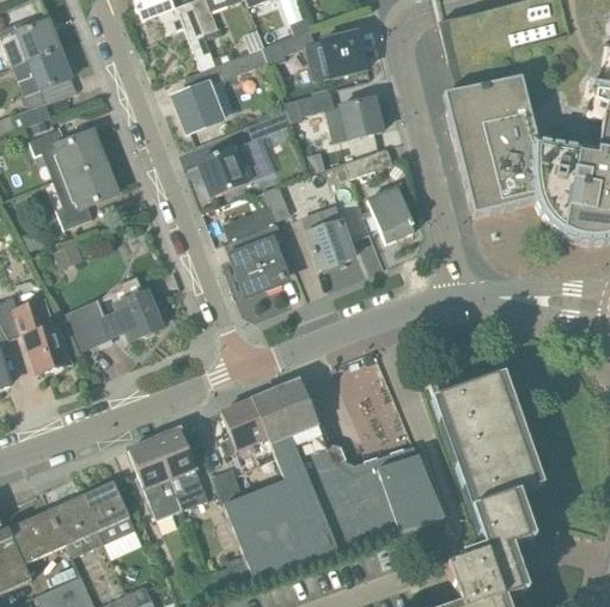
[(205,34),(191,0),(172,7),(170,0),(136,0),(144,20),(160,13),(168,34),(187,26),(201,66),(214,61),(203,34),(205,34)]
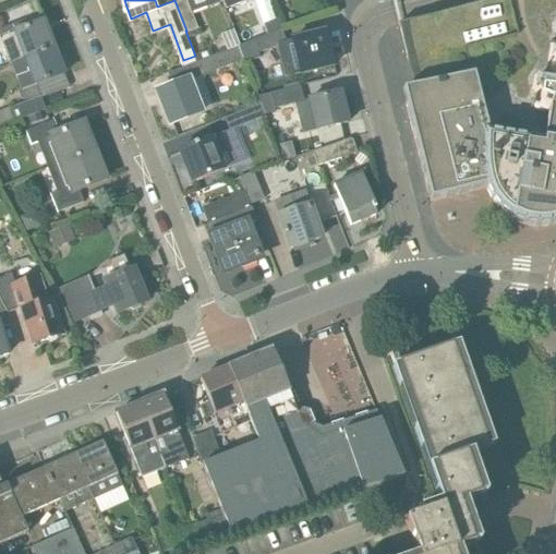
[(186,31),(200,25),(195,13),(194,9),(190,0),(174,0),(186,31)]
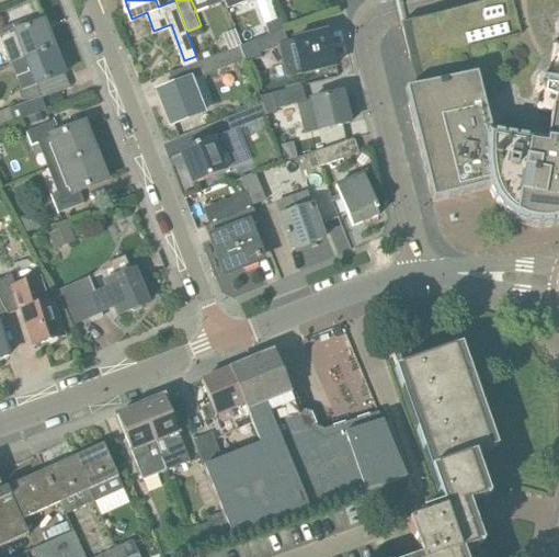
[(280,0),(283,10),(294,6),(292,0),(280,0)]
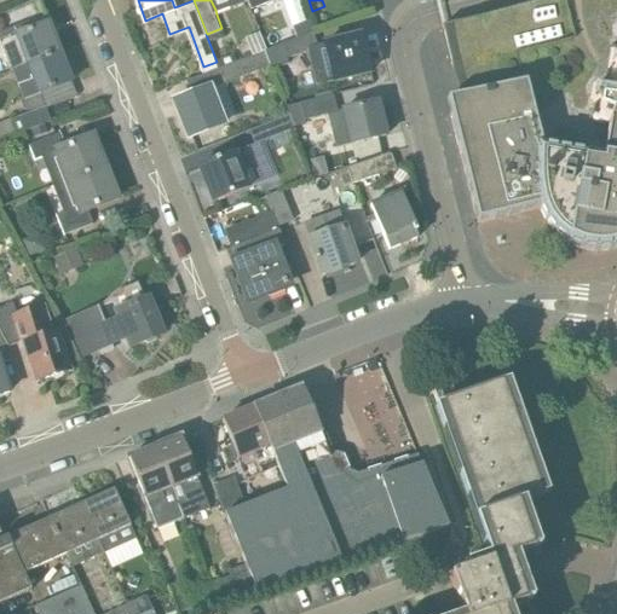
[(534,0),(444,22),(462,93),(461,94),(453,110),(479,220),(541,204),(541,207),(546,218),(548,221),(554,230),(558,232),(565,238),(569,241),(572,243),(577,245),(583,248),(589,249),(595,249),(600,249),(606,249),(612,248),(616,247),(616,0),(534,0)]
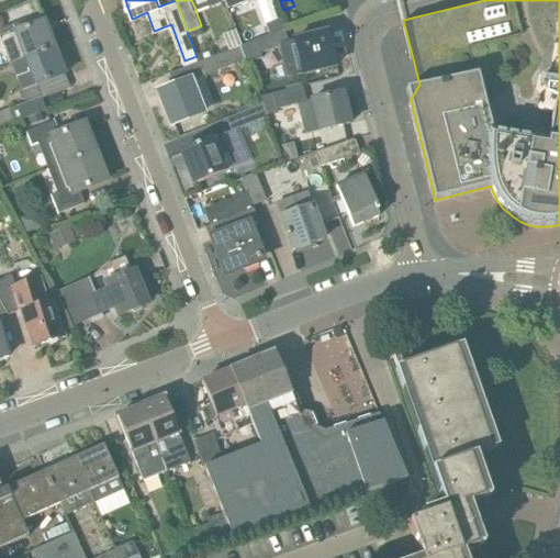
[(282,25),(279,15),(269,20),(272,30),(282,25)]
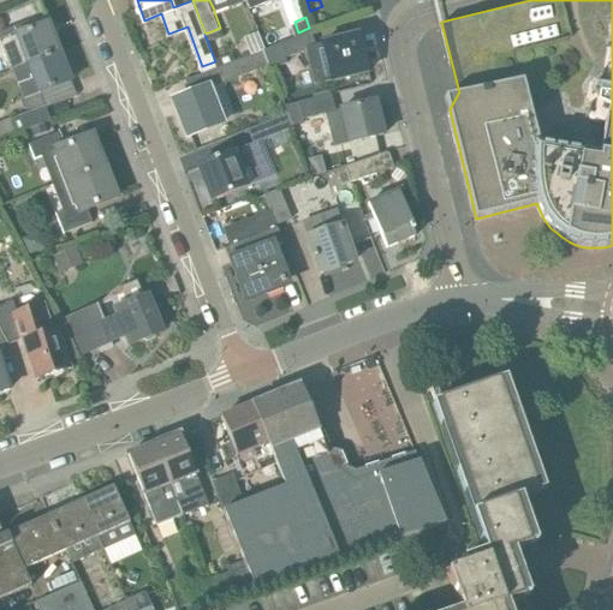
[(28,61),(61,49),(49,19),(34,25),(30,18),(0,29),(0,31),(13,66),(28,61)]
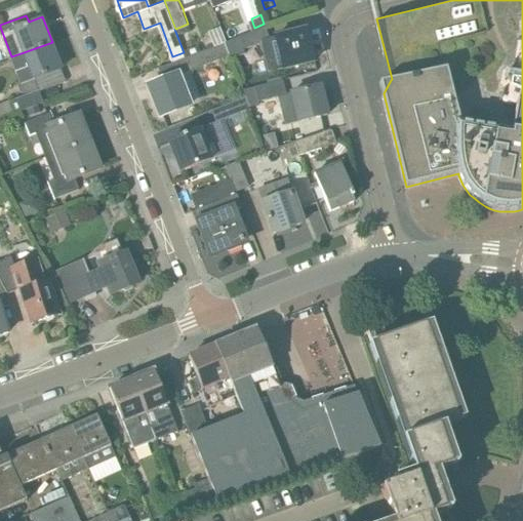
[(222,24),(209,29),(215,44),(226,40),(229,39),(222,24)]
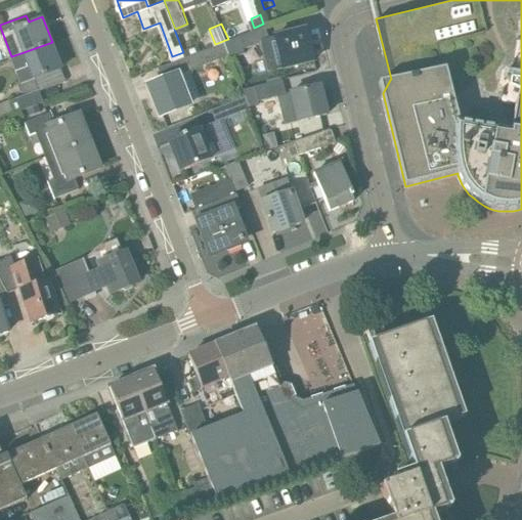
[(227,41),(230,53),(231,56),(246,51),(244,45),(267,38),(274,69),(283,67),(315,58),(308,27),(275,36),(275,34),(270,36),(267,24),(240,35),(227,41)]
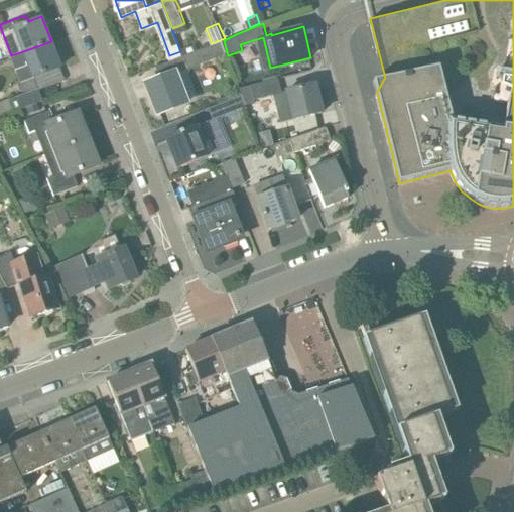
[(23,51),(11,55),(25,91),(0,100),(0,114),(30,104),(43,98),(40,89),(47,86),(42,72),(60,66),(51,41),(23,51)]
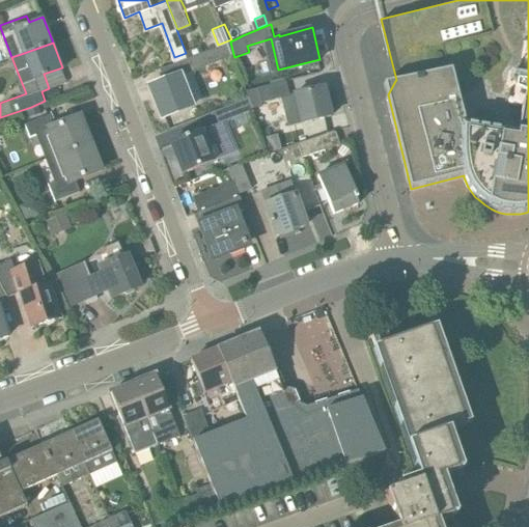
[(184,72),(186,71),(182,59),(161,66),(166,79),(151,84),(163,115),(195,103),(184,72)]
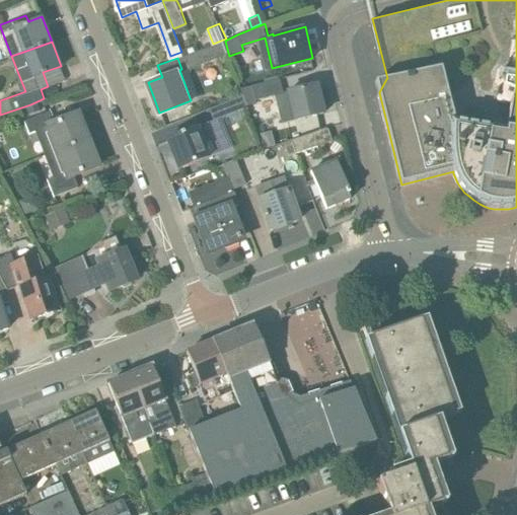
[(284,90),(281,76),(253,83),(257,98),(277,93),(283,121),(325,111),(318,83),(288,90),(287,89),(284,90)]
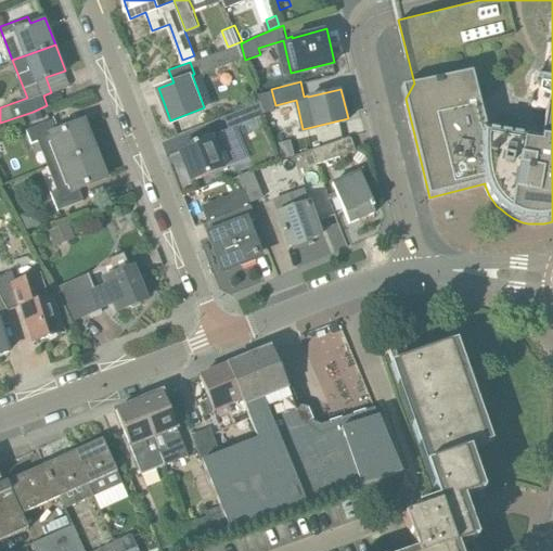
[(230,126),(266,112),(261,100),(226,114),(230,126)]
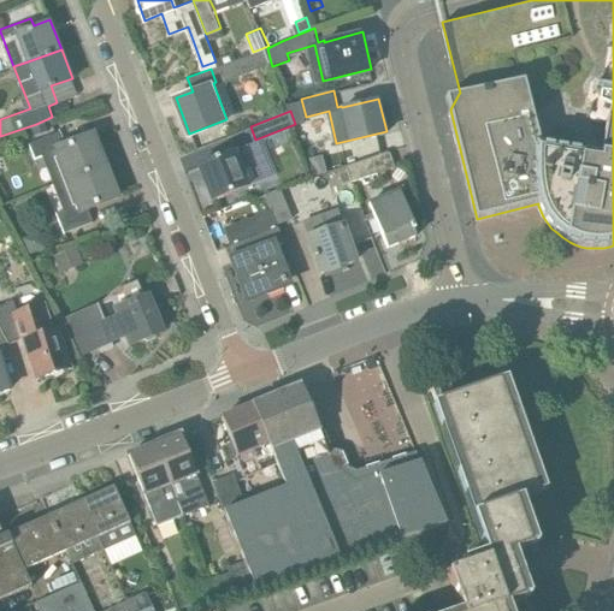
[(271,111),(261,116),(264,122),(273,117),(271,111)]
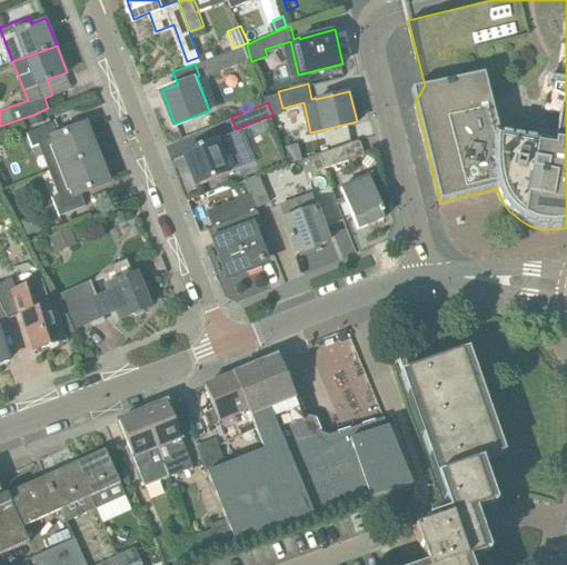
[(42,112),(29,117),(32,125),(45,120),(42,112)]
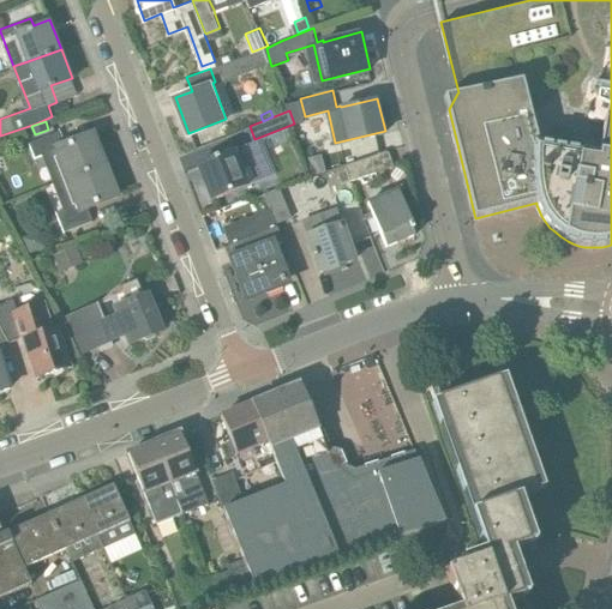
[(54,184),(106,163),(105,161),(101,163),(89,133),(61,144),(59,130),(31,140),(37,156),(43,155),(54,184)]
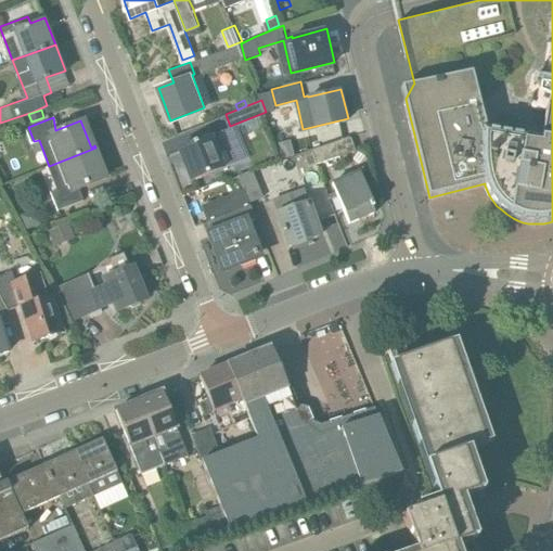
[(193,177),(238,159),(224,129),(181,146),(193,177)]
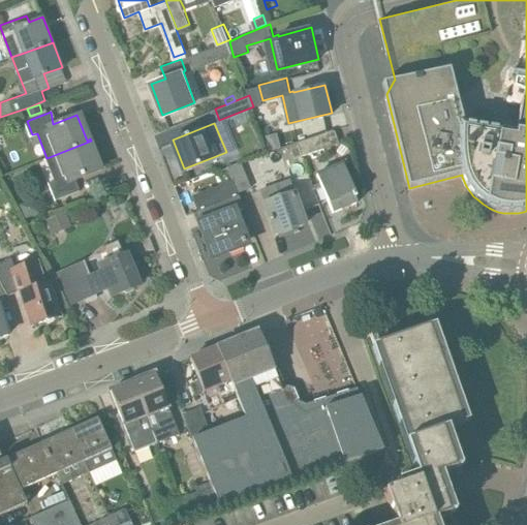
[(303,153),(339,142),(334,128),(299,140),(303,153)]
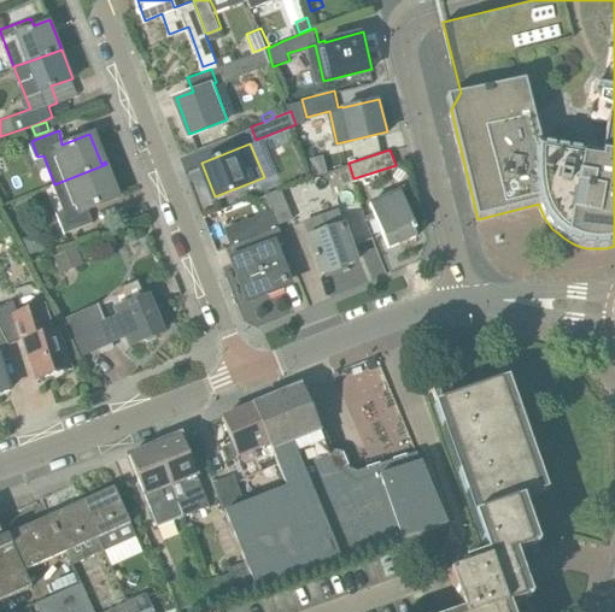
[(322,153),(310,156),(315,172),(327,169),(322,153)]
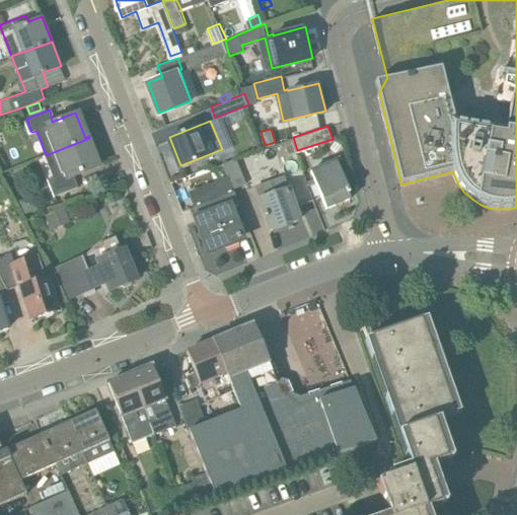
[(89,138),(46,155),(54,175),(49,177),(55,195),(79,186),(74,173),(99,164),(89,138)]
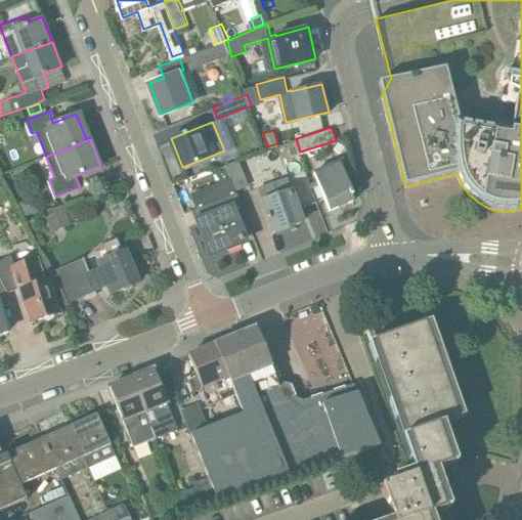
[(236,189),(250,184),(240,159),(226,164),(236,189)]
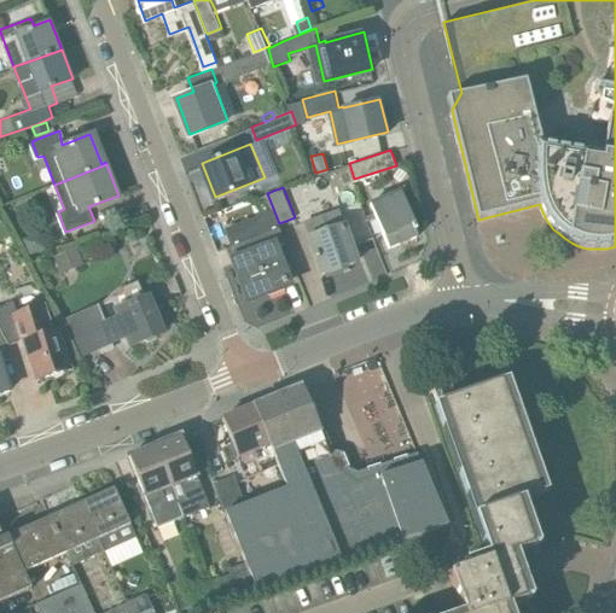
[(390,245),(418,234),(416,228),(418,227),(404,188),(372,202),(390,245)]
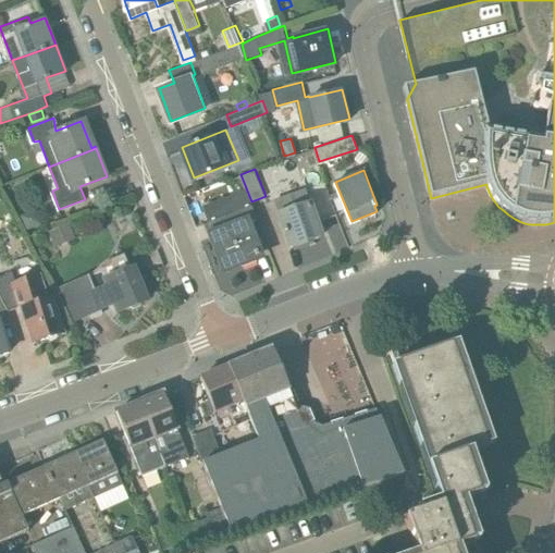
[(322,233),(311,199),(307,186),(275,197),(280,210),(281,210),(293,244),(322,233)]
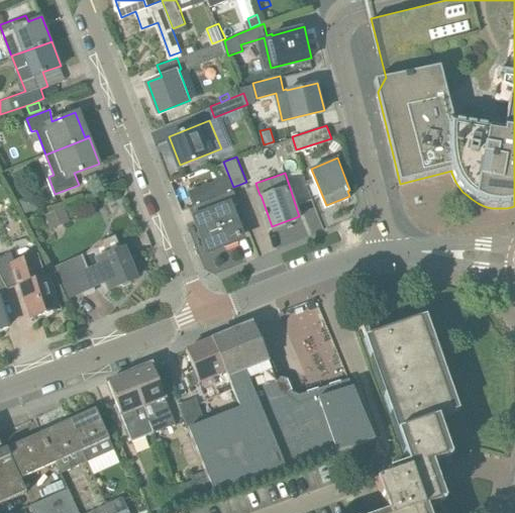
[(229,205),(239,202),(234,189),(201,202),(197,191),(190,193),(211,246),(225,240),(226,244),(239,239),(238,235),(240,234),(229,205)]
